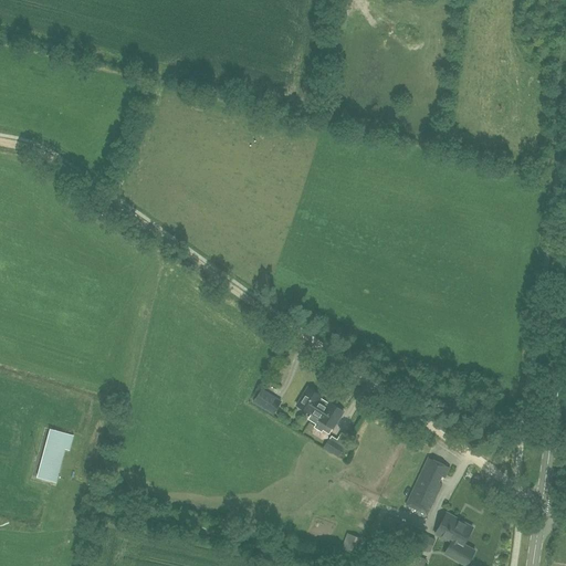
[(315,423),(327,405),(320,399),(322,396),(307,387),(296,405),(311,413),(314,415),(311,420),(315,423)]
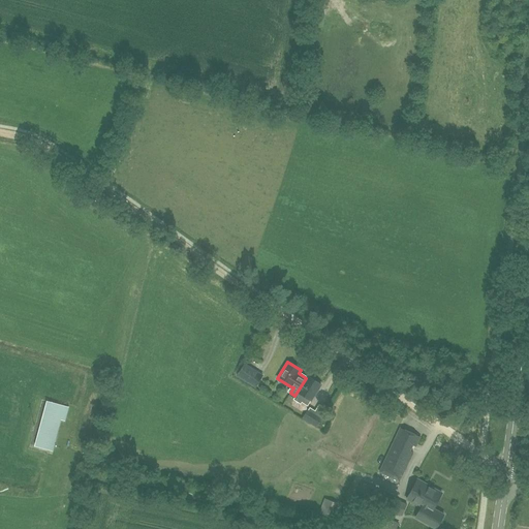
[(262,375),(255,371),(244,364),(237,375),(255,386),(262,375)]
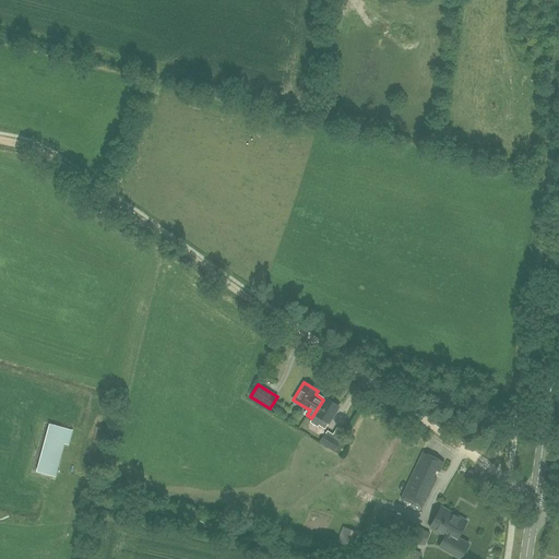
[(325,397),(325,399),(324,400),(323,400),(311,418),(312,419),(310,421),(317,426),(322,419),(329,423),(340,406),(325,397)]
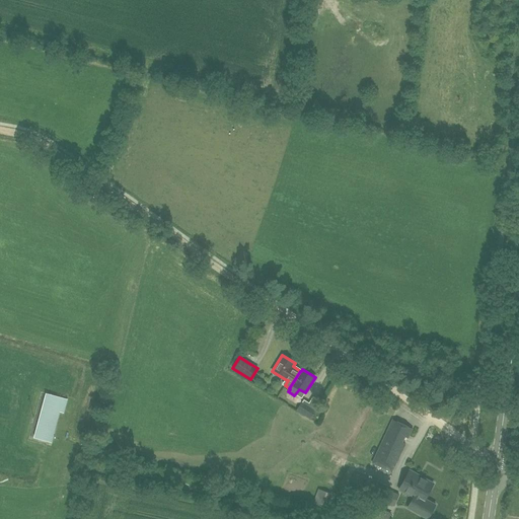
[(46,394),(34,438),(51,442),(63,399),(46,394)]
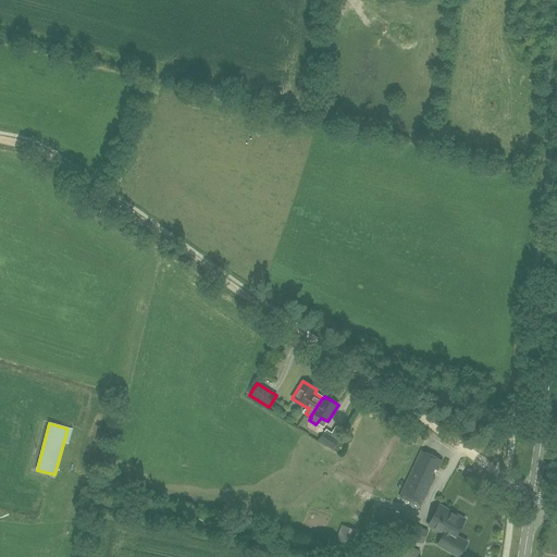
[(333,450),(339,440),(324,431),(318,441),(333,450)]
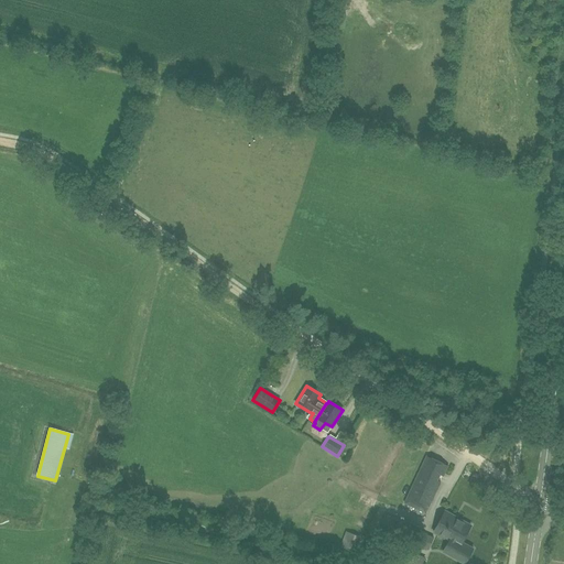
[(404,503),(425,513),(447,466),(426,456),(404,503)]
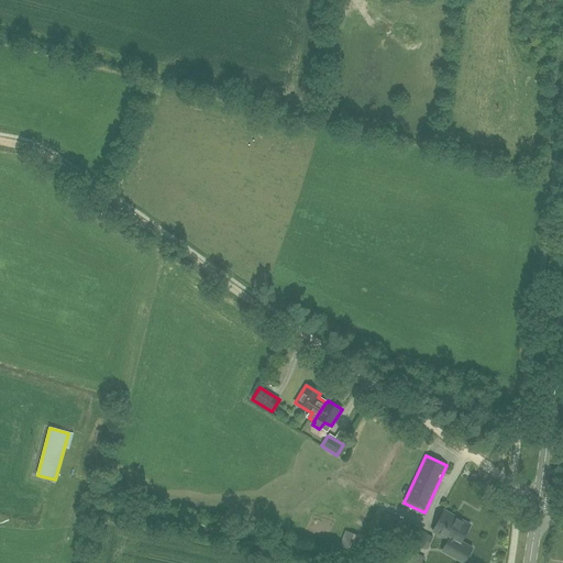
[(451,534),(462,540),(471,523),(444,509),(433,530),(449,539),(451,534)]
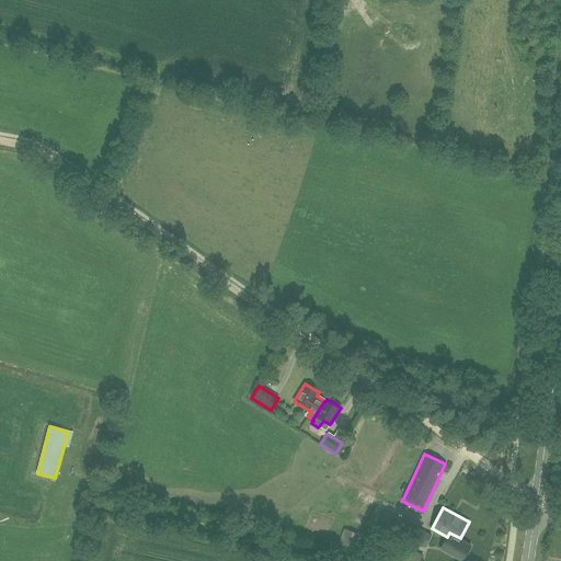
[(425,548),(431,535),(432,535),(403,523),(404,521),(384,511),(377,527),(425,548)]
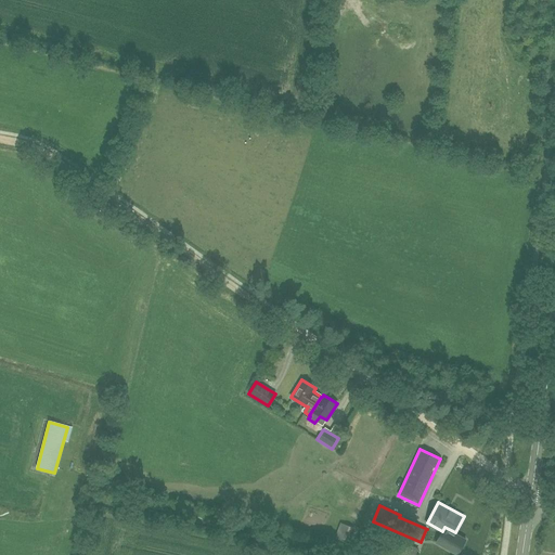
[(348,542),(353,527),(344,524),(338,539),(348,542)]
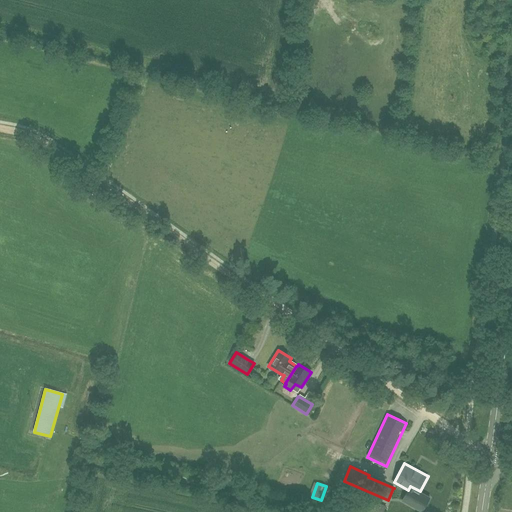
[(431,497),(420,491),(410,486),(408,490),(403,500),(423,511),(431,497)]
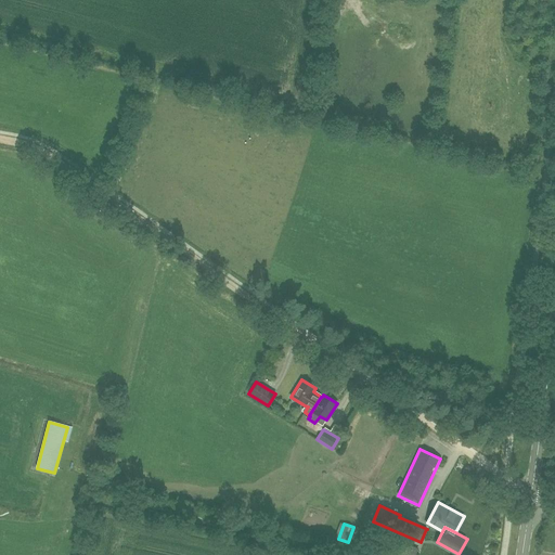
[(397,554),(415,554),(418,549),(407,544),(408,540),(403,538),(401,542),(396,539),(390,552),(397,554)]
